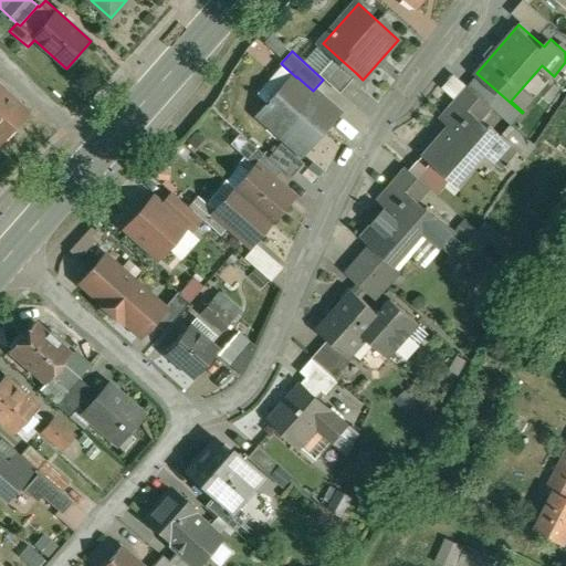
[(356,73),(337,56),(321,74),(341,91),(356,73)]
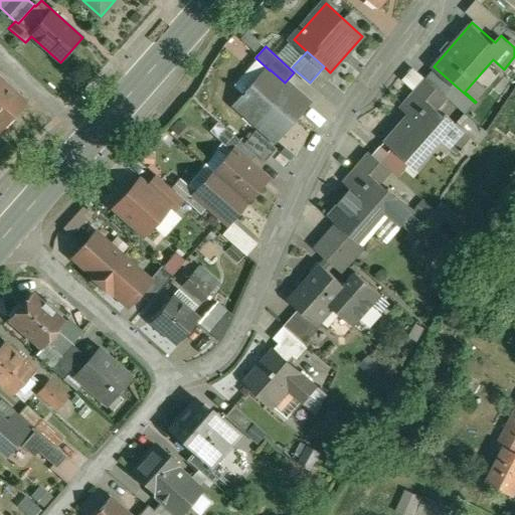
[(258,59),(234,86),(243,94),(245,92),(248,94),(270,70),(258,59)]
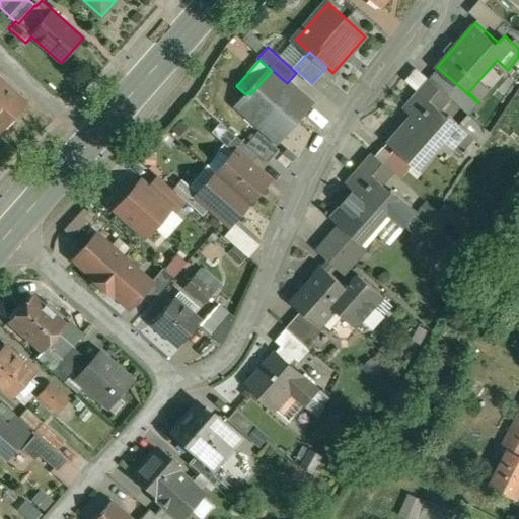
[(272,71),(250,94),(247,92),(245,94),(245,95),(248,97),(240,106),(277,139),(308,102),(287,83),(272,70),(272,71)]
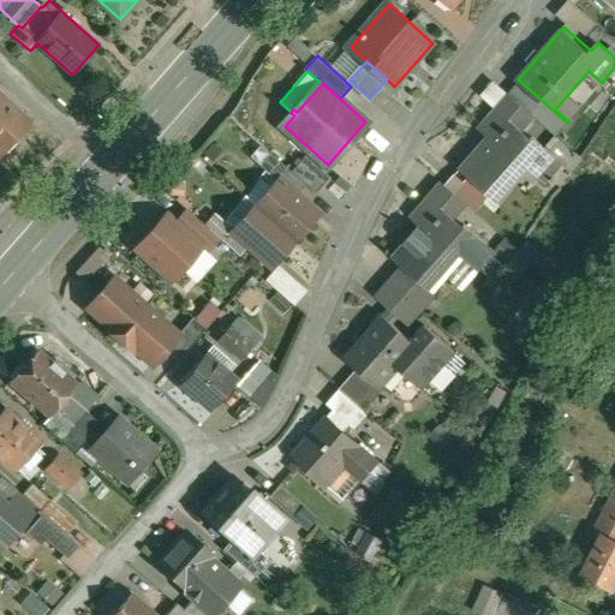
[(33,120),(0,91),(0,154),(1,156),(7,150),(10,153),(18,143),(16,141),(33,120)]
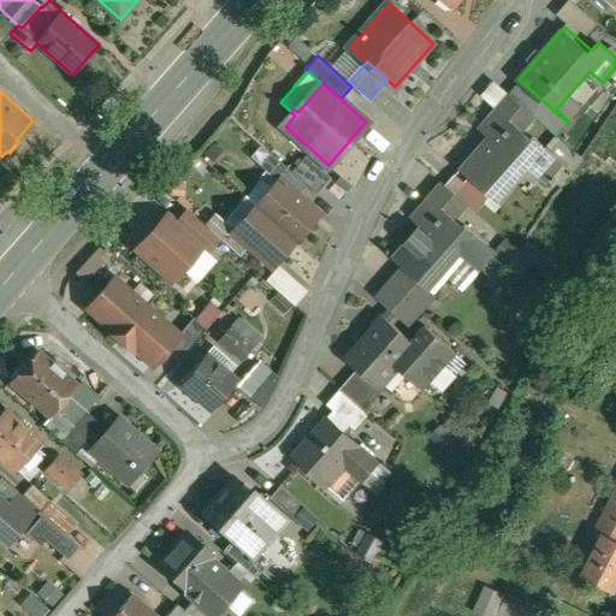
[(511,94),(490,119),(499,128),(463,170),(501,202),(516,184),(504,173),(517,157),(549,183),(566,163),(535,136),(534,138),(526,131),(538,117),(511,94)]
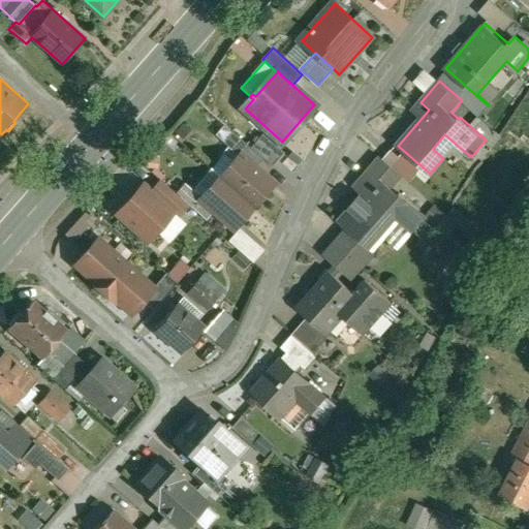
[(285,152),(263,133),(251,147),(273,166),(285,152)]
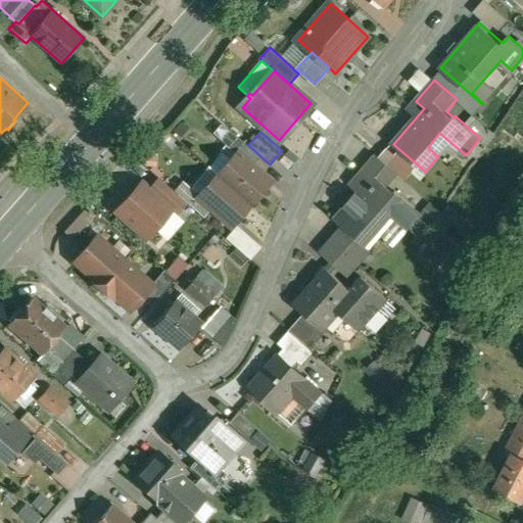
[(270,182),(238,153),(220,175),(250,203),(270,182)]
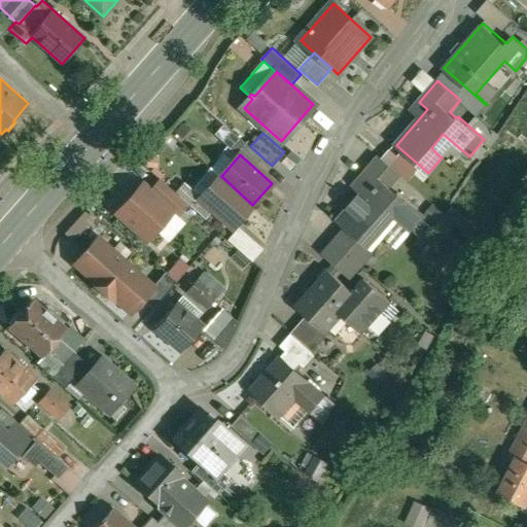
[(360,177),(369,184),(338,219),(347,227),(371,248),(384,233),(372,222),(385,208),(412,232),(426,215),(399,191),(398,192),(392,187),(402,175),(380,154),(360,177)]
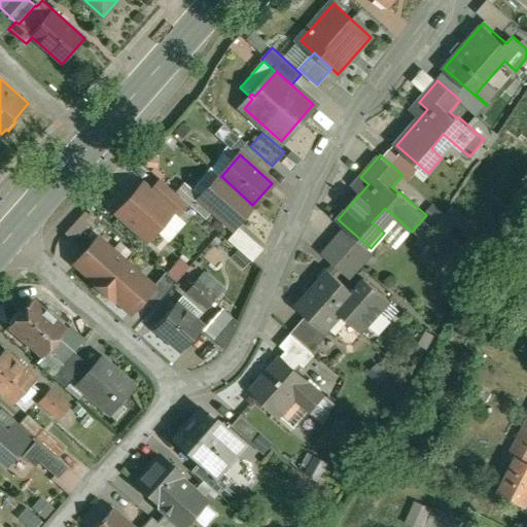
[(252,205),(221,176),(202,198),(214,209),(234,226),(252,205)]
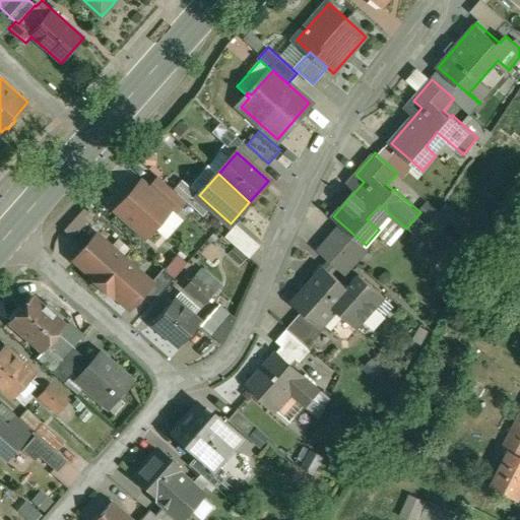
[(186,201),(159,177),(149,188),(172,208),(172,209),(176,213),(186,201)]
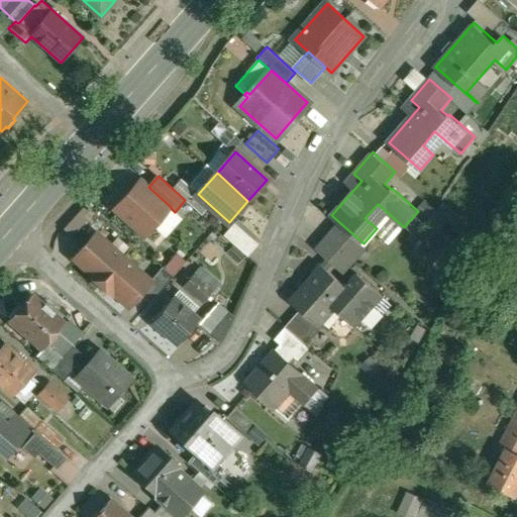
[(140,180),(115,207),(146,235),(171,208),(171,207),(148,187),(140,180)]
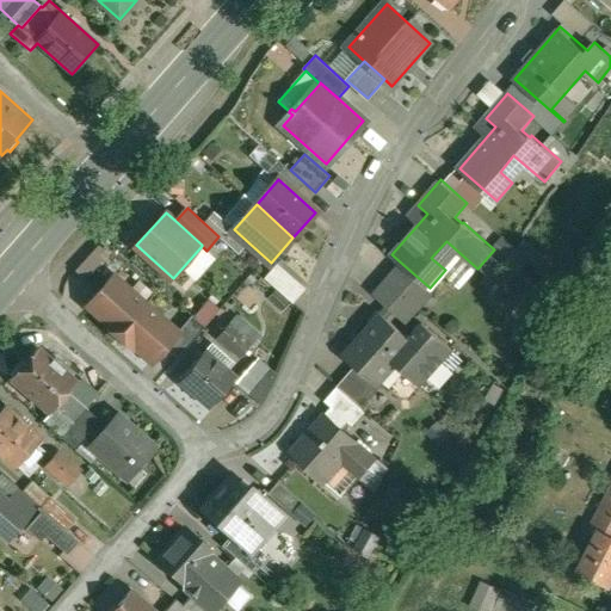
[(234,229),(230,226),(221,238),(239,253),(248,242),(234,229)]
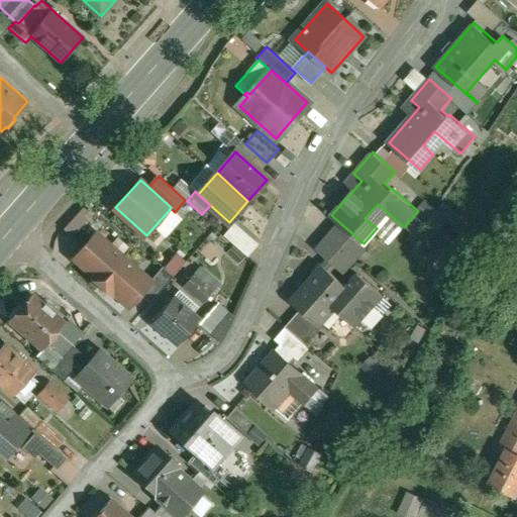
[(84,207),(65,228),(73,236),(92,215),(84,207)]
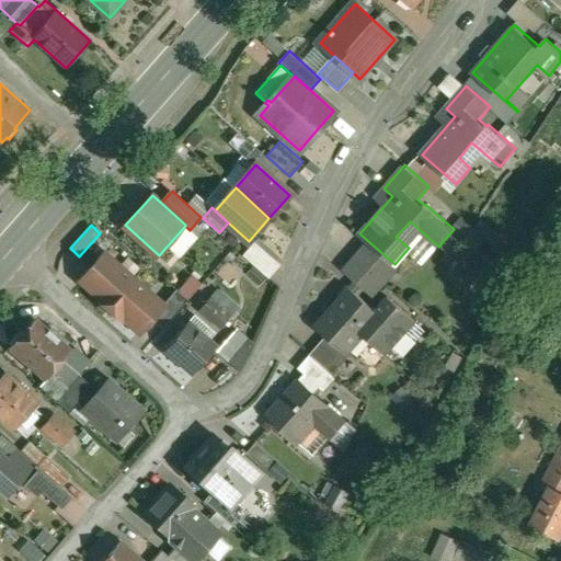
[(395,264),(369,242),(356,256),(381,278),(395,264)]
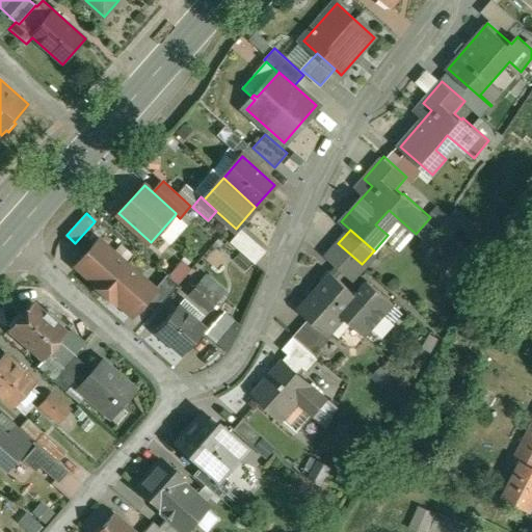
[(128,265),(100,240),(78,265),(94,278),(91,282),(104,292),(128,265)]
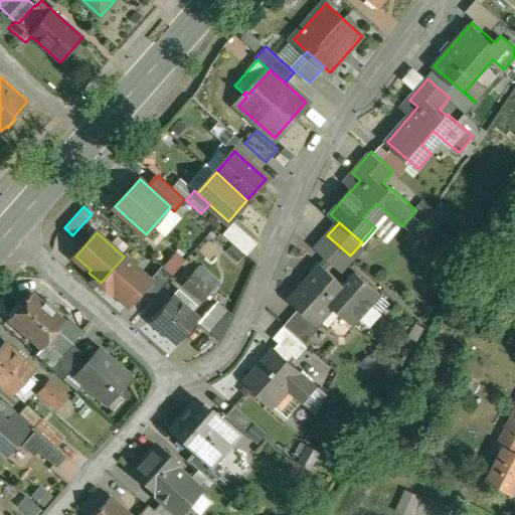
[(350,255),(327,235),(317,247),(342,271),(353,259),(350,255)]
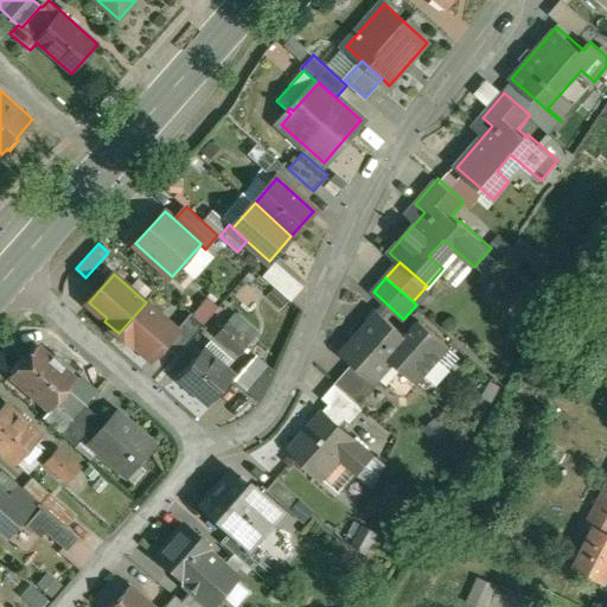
[(289,300),(275,288),(268,296),(282,308),(289,300)]
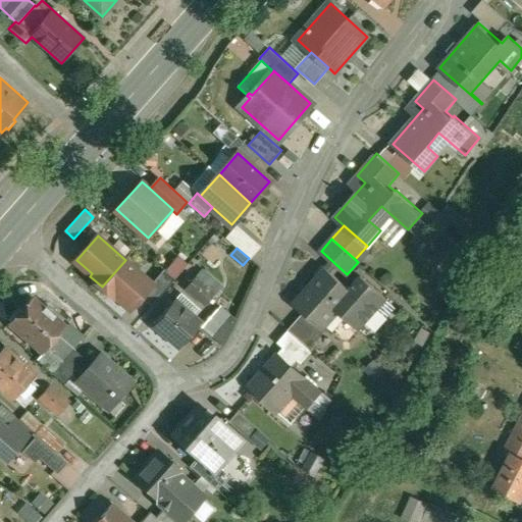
[(152,283),(125,260),(102,286),(114,298),(116,295),(132,308),(142,297),(153,283),(152,283)]
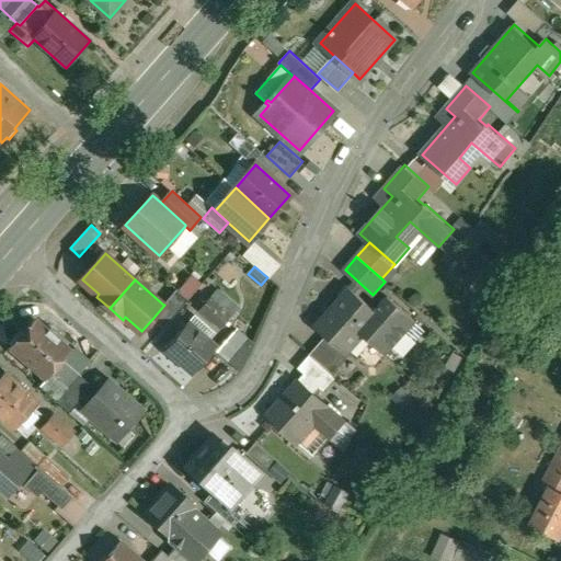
[(376,309),(351,286),(319,321),(331,332),(350,347),(366,329),(375,336),(389,320),(376,309)]
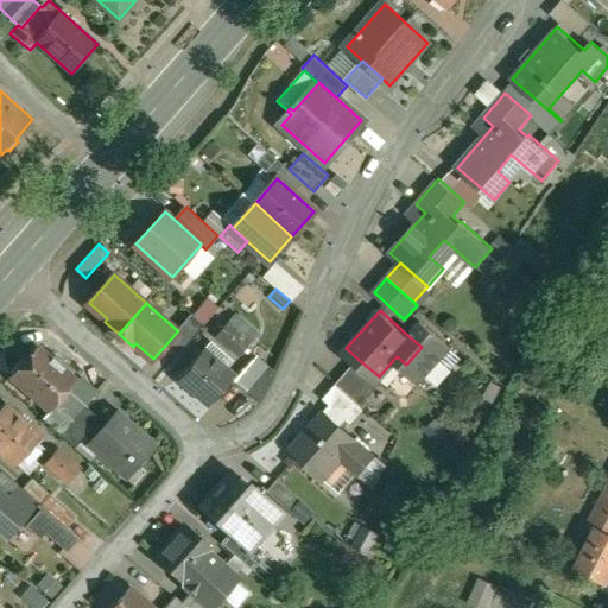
[(192,312),(177,330),(178,330),(165,346),(177,355),(204,323),(192,312)]
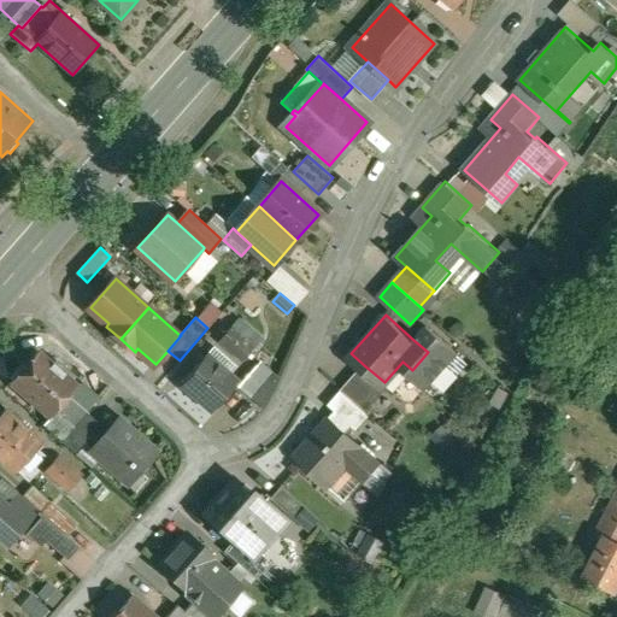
[(240,317),(221,339),(245,360),(264,338),(240,317)]
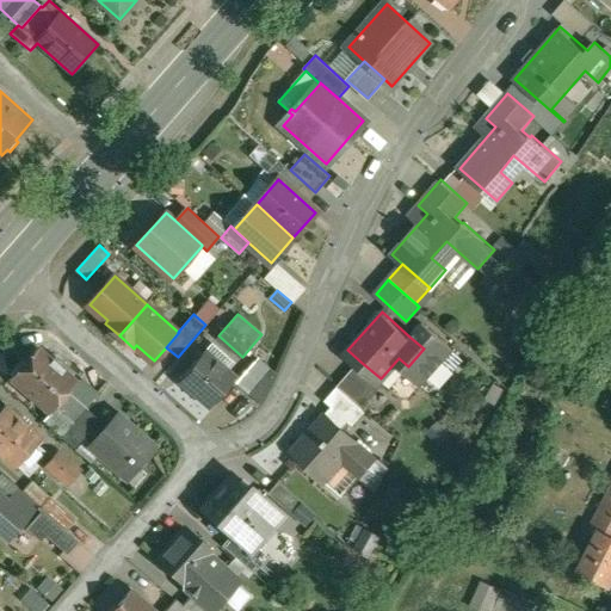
[(424,349),(408,366),(406,371),(423,386),(446,359),(445,358),(454,349),(424,322),(409,337),(424,349)]
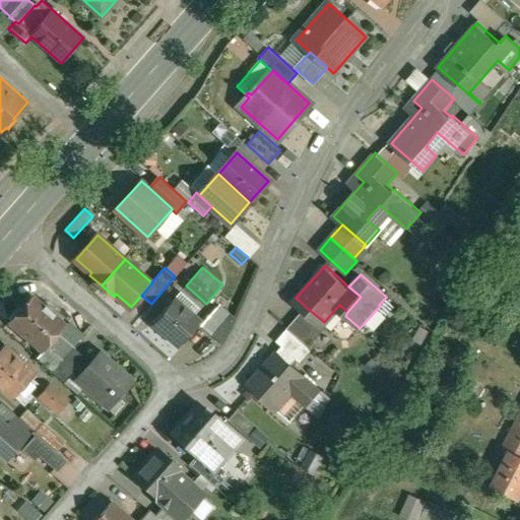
[(45,306),(34,296),(21,308),(19,306),(10,316),(12,319),(11,320),(44,349),(48,345),(59,333),(66,325),(54,314),(56,313),(46,305),(45,306)]
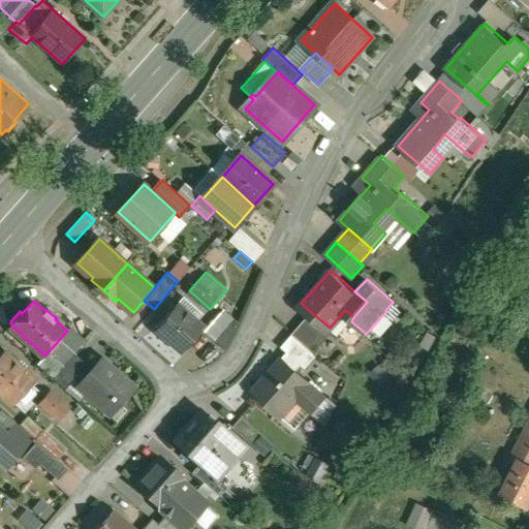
[(179,302),(155,329),(182,352),(206,325),(179,302)]
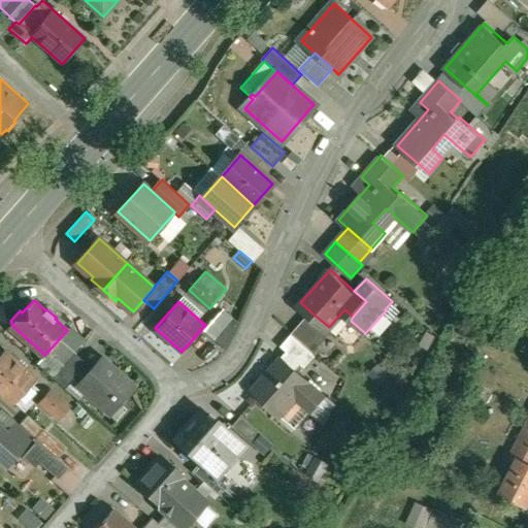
[(225,309),(206,330),(217,339),(235,319),(225,309)]
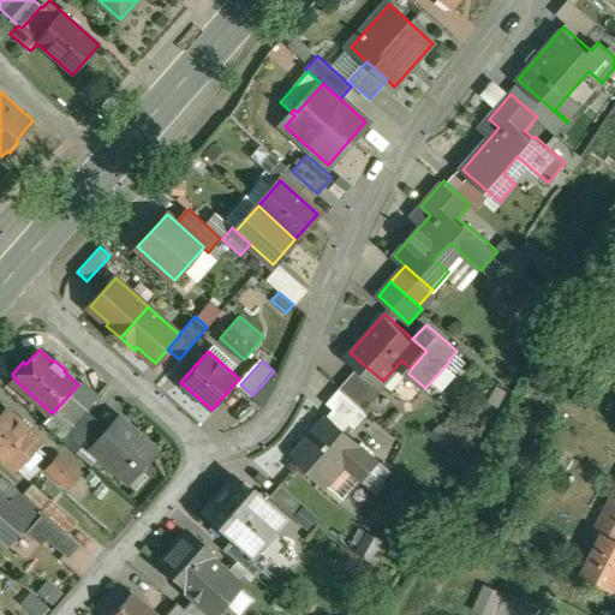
[(401,360),(383,381),(387,384),(387,383),(394,389),(408,374),(411,369),(401,360)]
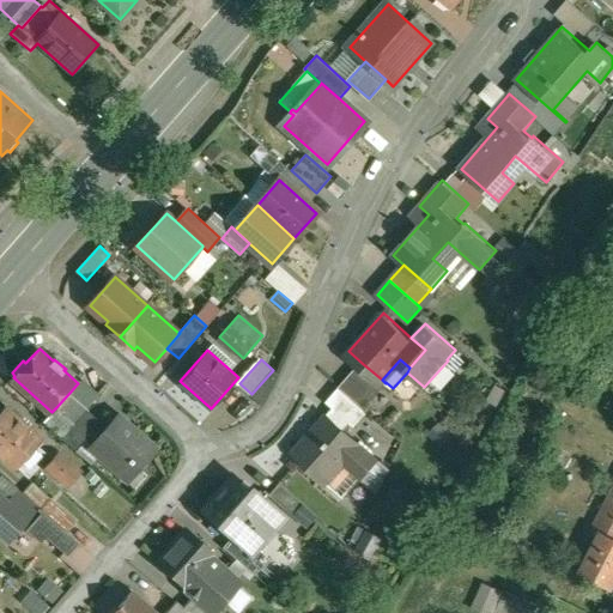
[(382,380),(362,363),(340,387),(363,407),(386,383),(382,380)]
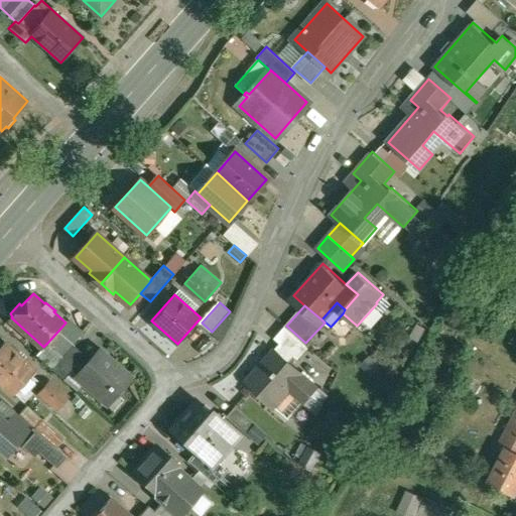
[(305,343),(286,326),(275,338),(295,356),(299,360),(310,348),(305,343)]
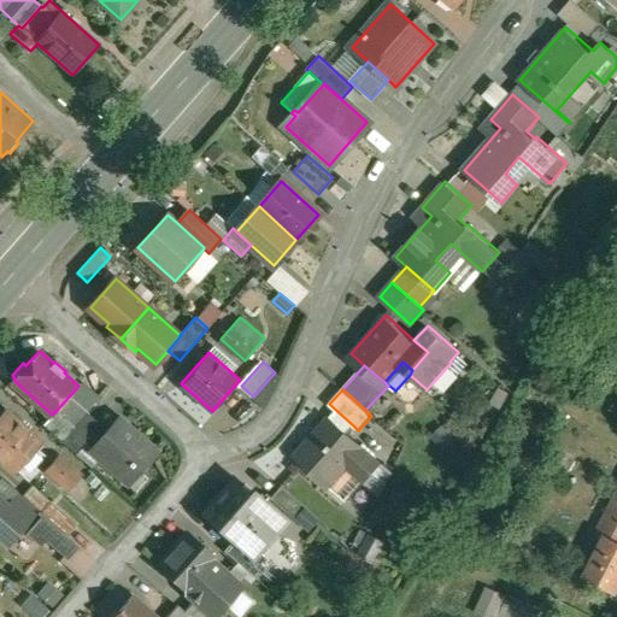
[(75,400),(70,395),(57,410),(75,425),(88,412),(88,411),(75,399),(75,400)]
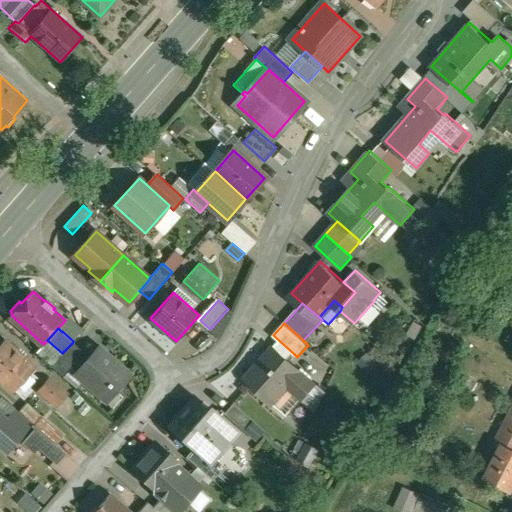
[(5,340),(0,346),(0,379),(14,392),(36,368),(5,340)]
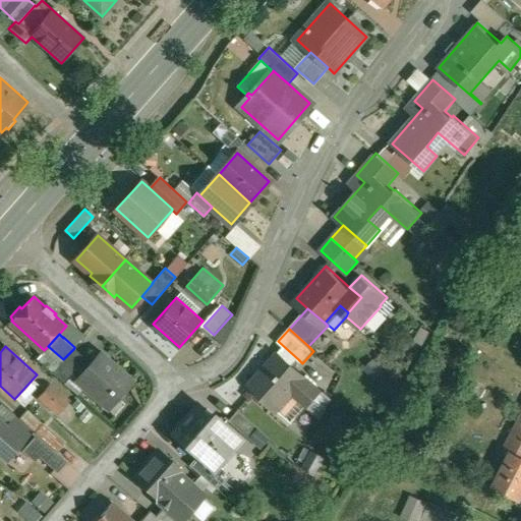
[(85,358),(74,348),(63,359),(53,371),(65,383),(73,373),(72,372),(85,358)]
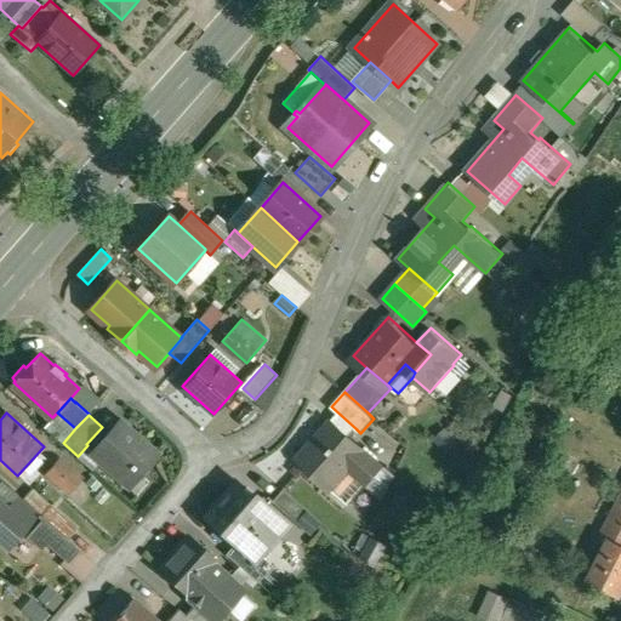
[(332,421),(297,460),(331,489),(349,467),(368,483),(383,466),(349,436),(355,428),(342,416),(336,423),(332,421)]
